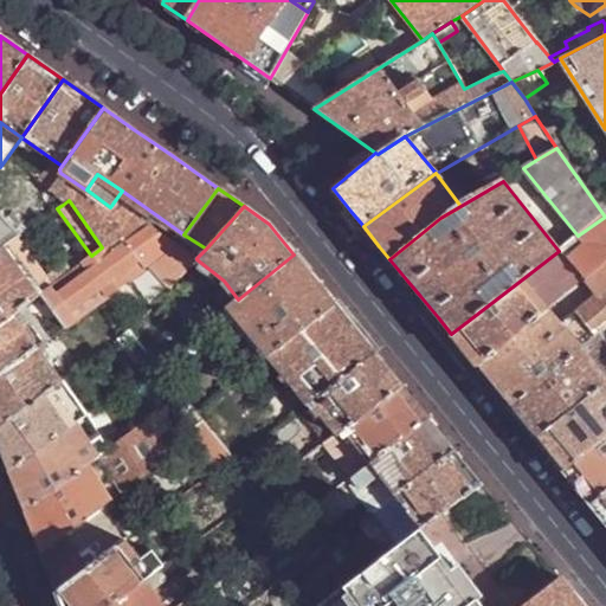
[(0,250),(4,247),(17,238),(20,236),(0,214),(0,250)]
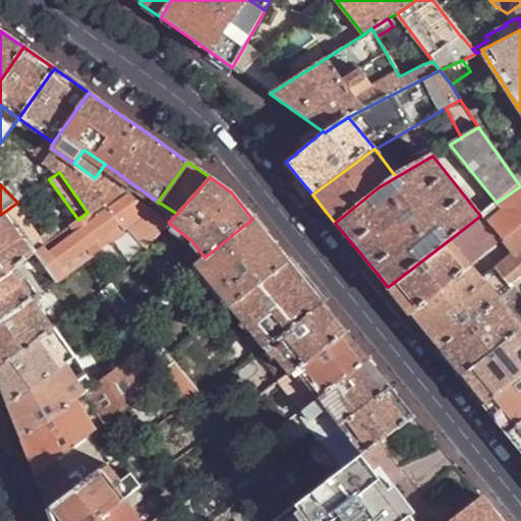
[(520,186),(497,203),(504,212),(456,249),(469,267),(503,239),(520,224),(520,186)]
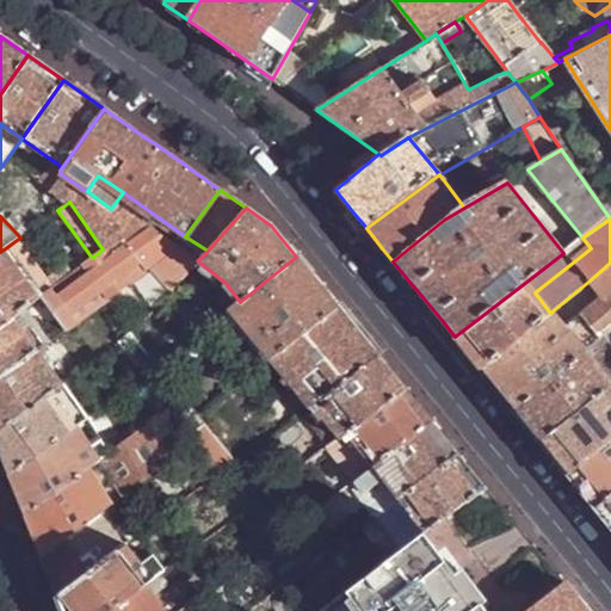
[(50,289),(39,297),(66,332),(143,275),(150,269),(179,247),(142,221),(103,250),(92,258),(72,273),(50,289)]
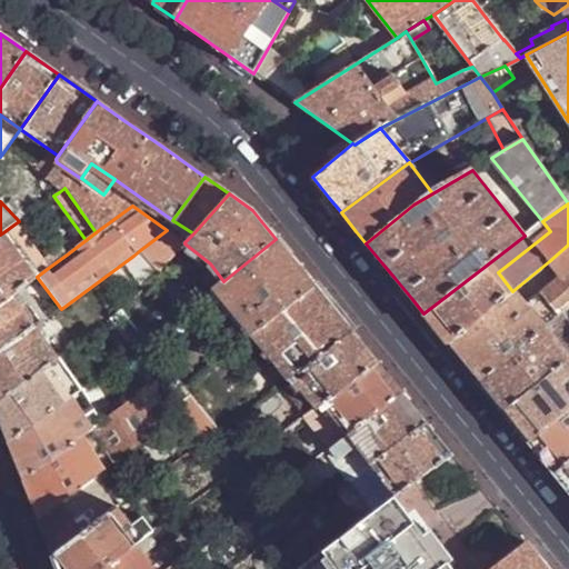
[(140,250),(159,270),(170,259),(185,243),(185,242),(167,230),(140,250)]
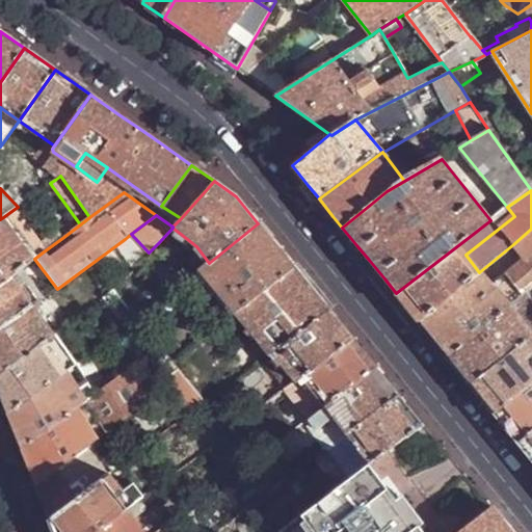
[(3,217),(0,219),(0,284),(17,271),(32,260),(29,256),(3,217)]
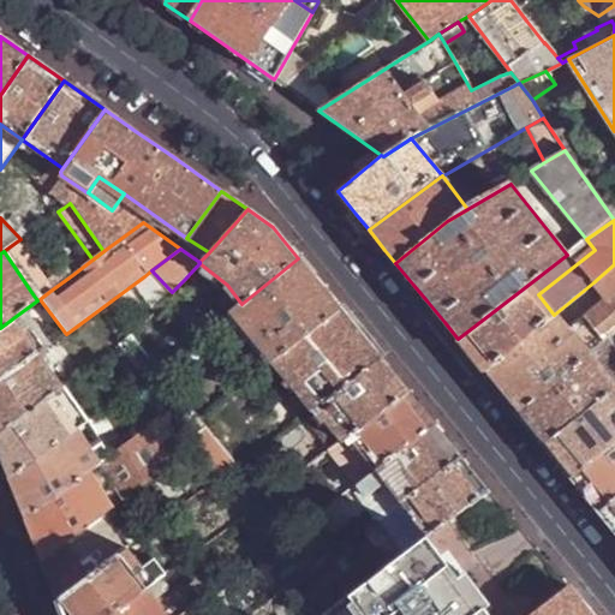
[(242,304),(231,312),(240,323),(263,352),(273,362),(340,309),(316,280),(298,258),(242,304)]
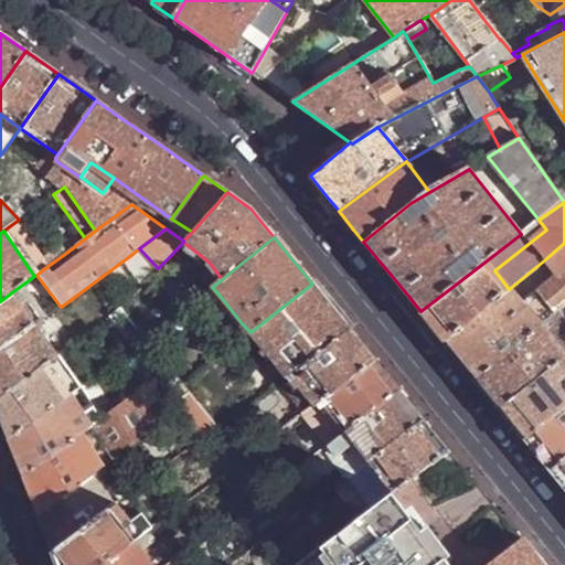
[(556,274),(564,266),(564,243),(545,259),(556,274)]
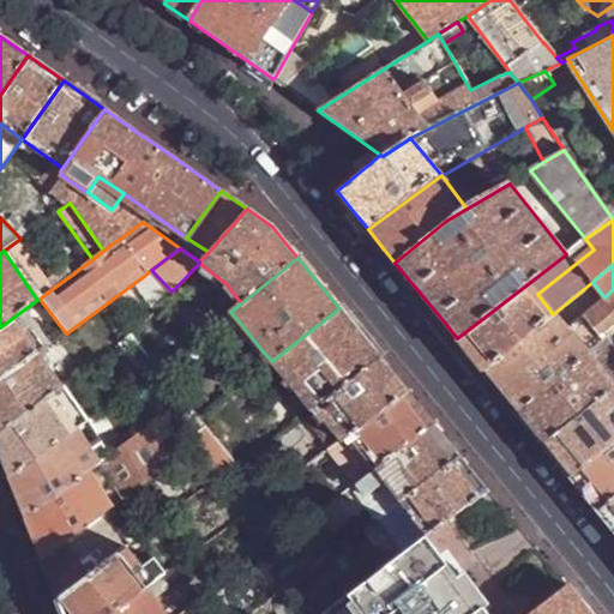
[(46,284),(50,290),(72,275),(66,266),(44,282),(46,284)]
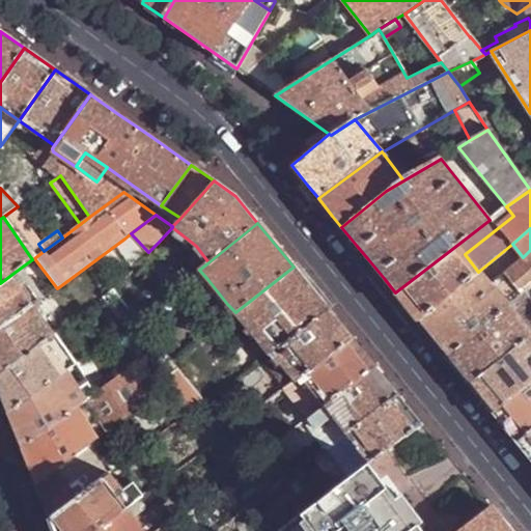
[(131,233),(124,239),(142,259),(148,252),(131,233)]
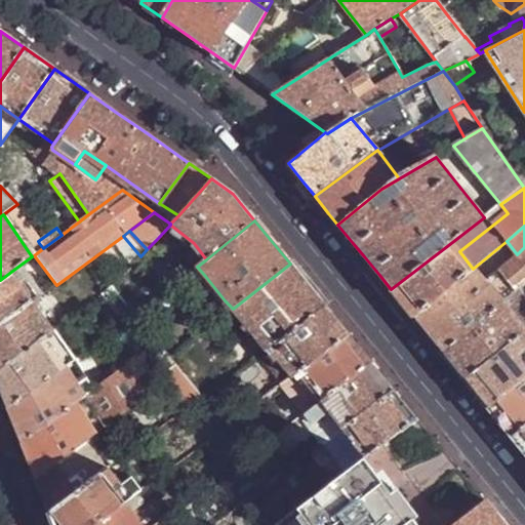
[(507,241),(473,269),(484,282),(497,271),(517,254),(507,241)]
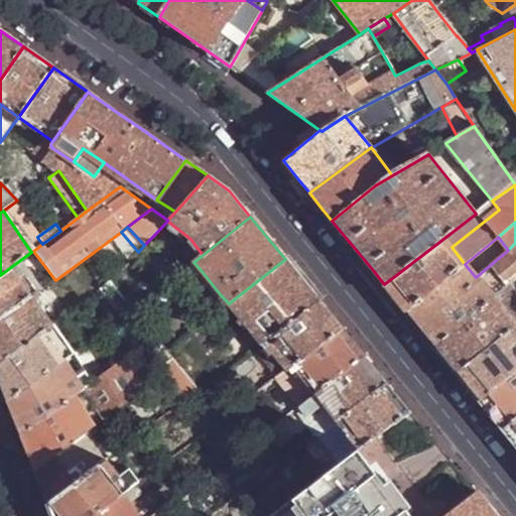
[(444,238),(384,284),(397,300),(406,312),(465,264),(452,247),(444,238)]
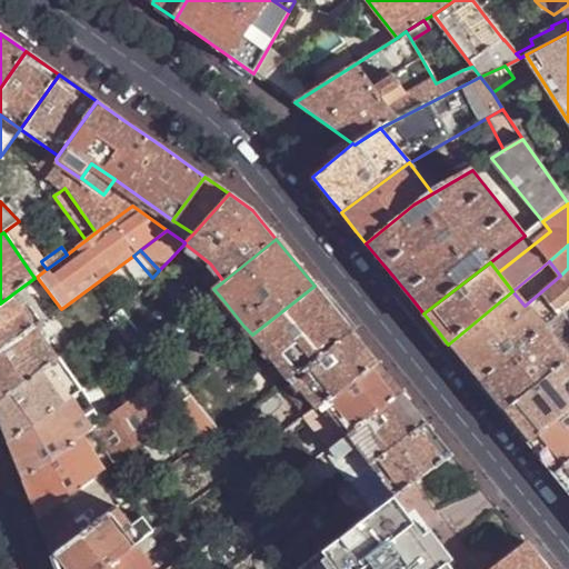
[(31,273),(35,278),(37,277),(47,269),(42,263),(39,266),(39,267),(31,273)]
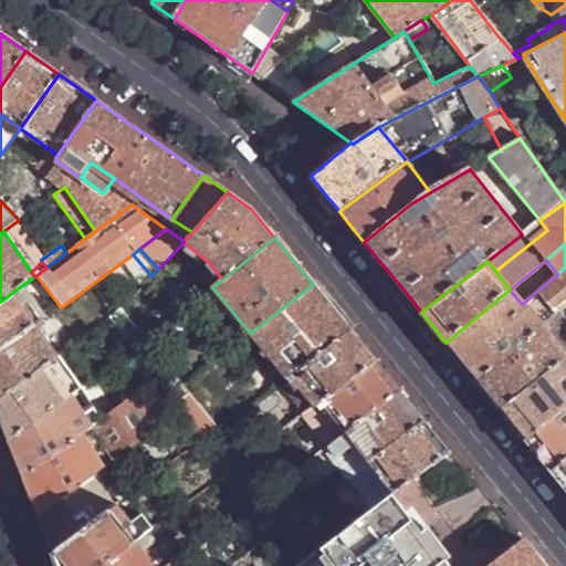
[(565,266),(557,274),(536,292),(536,294),(553,315),(565,304),(565,266)]
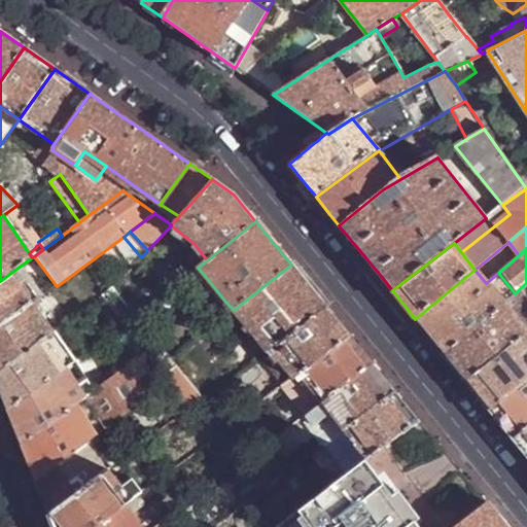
[(307,283),(291,265),(234,310),(268,352),(271,350),(326,308),(307,283)]
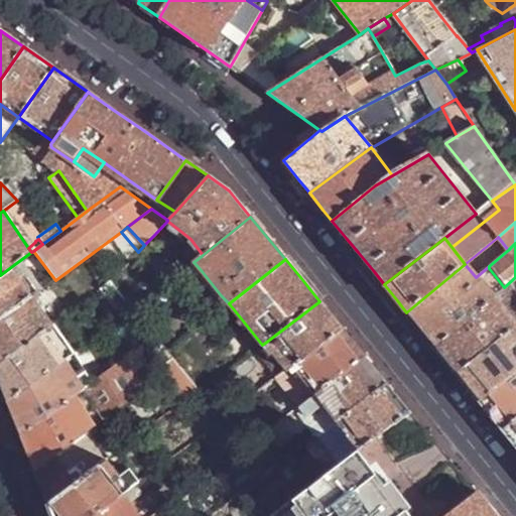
[(202,271),(194,262),(182,271),(189,280),(202,271)]
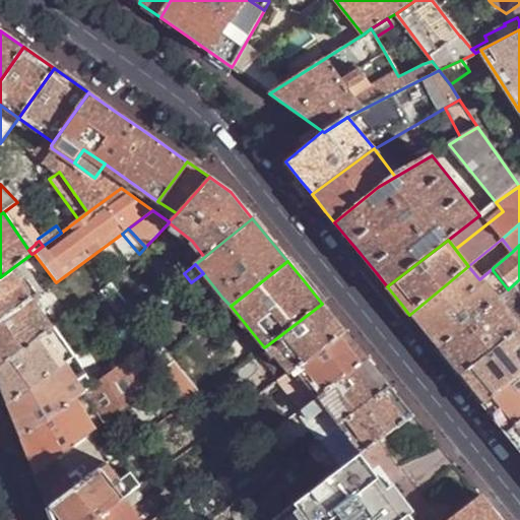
[(16,265),(0,277),(0,322),(31,300),(39,295),(16,265)]
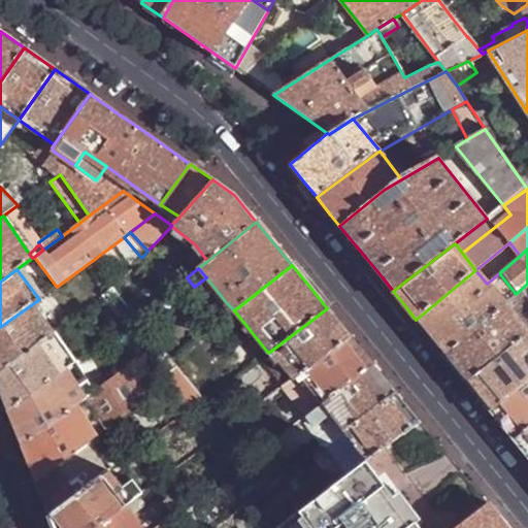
[(475,270),(416,320),(424,329),(427,333),(487,284),(475,270)]
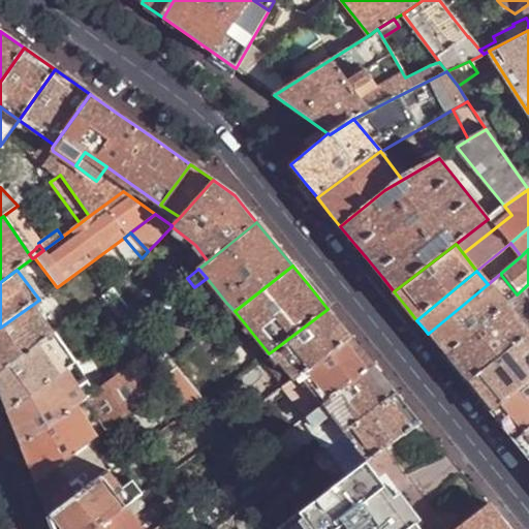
[(488,284),(428,334),(438,346),(444,354),(504,305),(489,285),(488,284)]
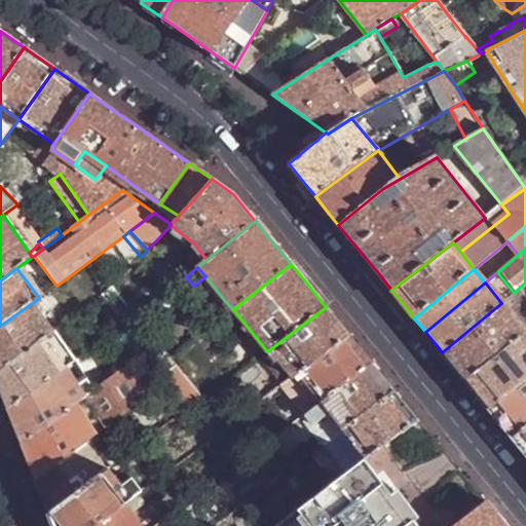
[(112,288),(102,295),(125,324),(136,316),(112,288)]
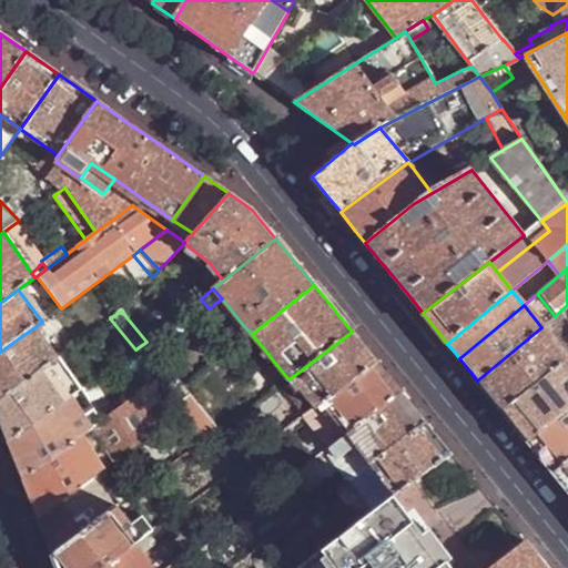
[(252,334),(243,325),(230,334),(239,344),(252,334)]
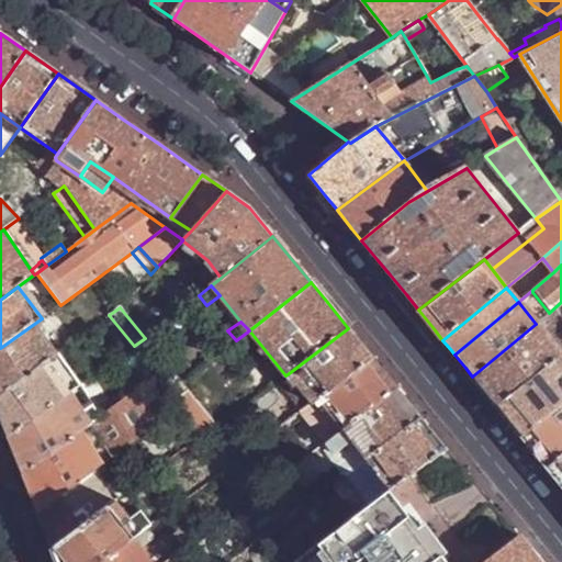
[(34,324),(0,348),(0,395),(41,367),(56,355),(34,324)]
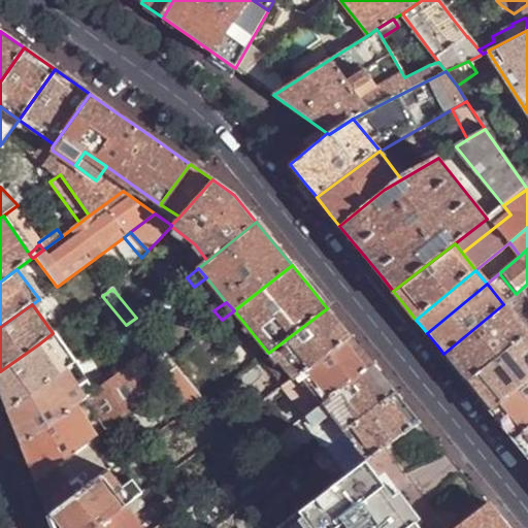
[(503,304),(443,354),(458,370),(467,382),(527,332),(503,304)]
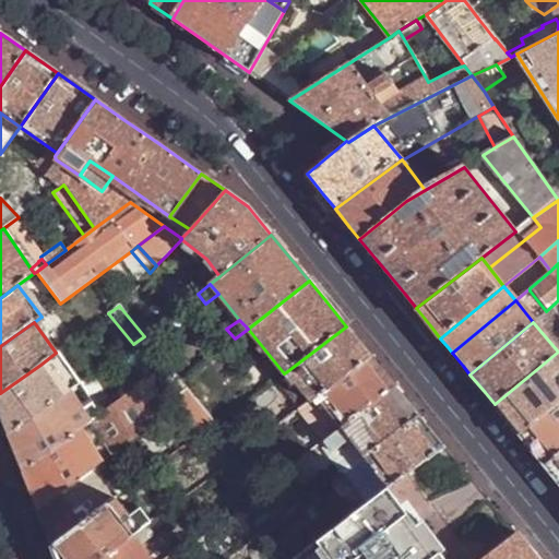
[(356,339),(346,326),(287,371),(312,402),(317,399),(371,357),(356,339)]
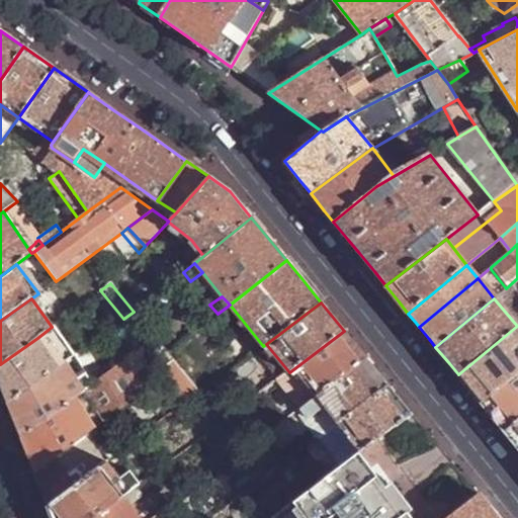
[(156,338),(134,312),(123,319),(146,345),(156,338)]
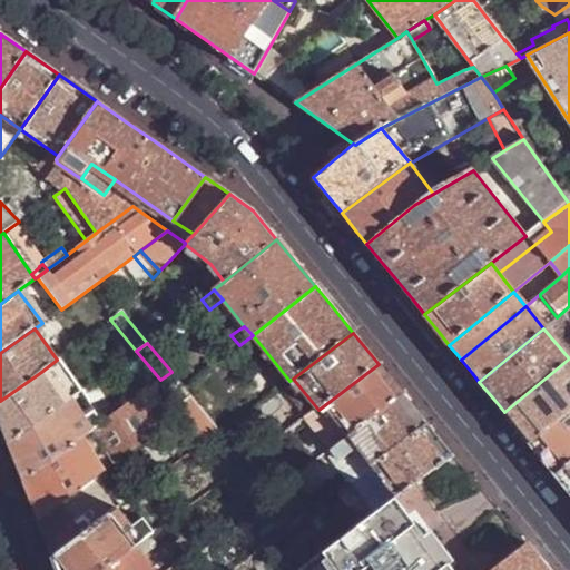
[(57,360),(41,372),(64,403),(72,396),(81,390),(59,359),(57,360)]
